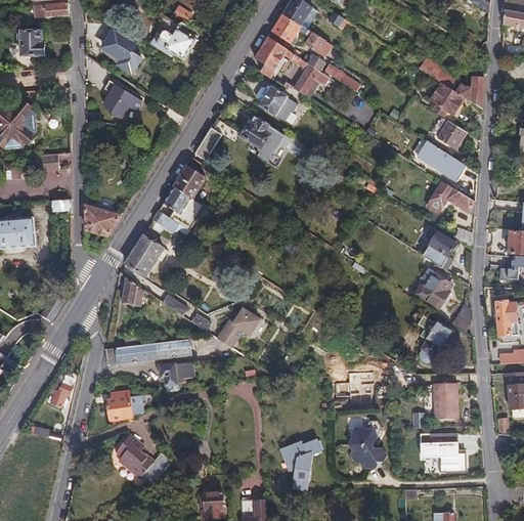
[(290,0),(281,12),(300,25),(311,6),(301,0),(290,0)]
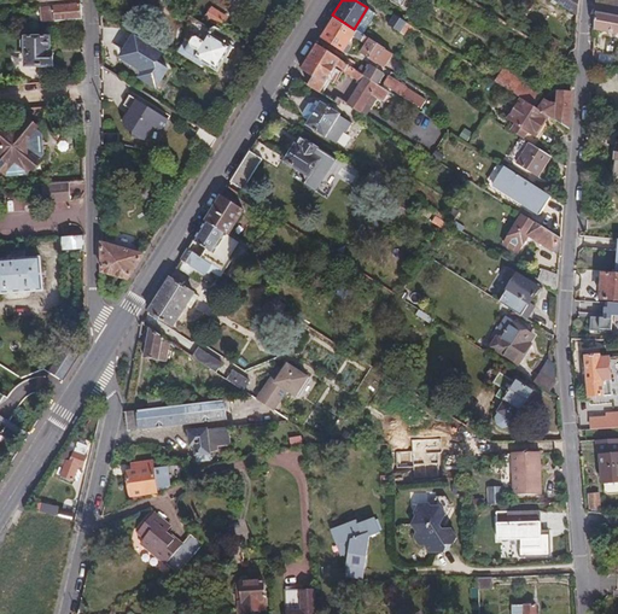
[(555,0),(577,15),(578,0),(555,0)]
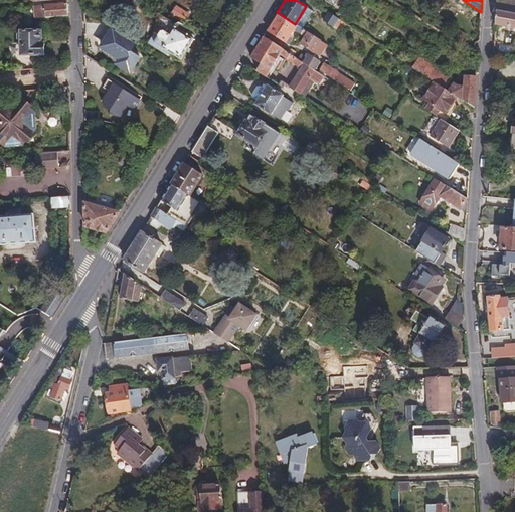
[(513,12),(514,0),(495,0),(493,9),(496,9),(513,12)]
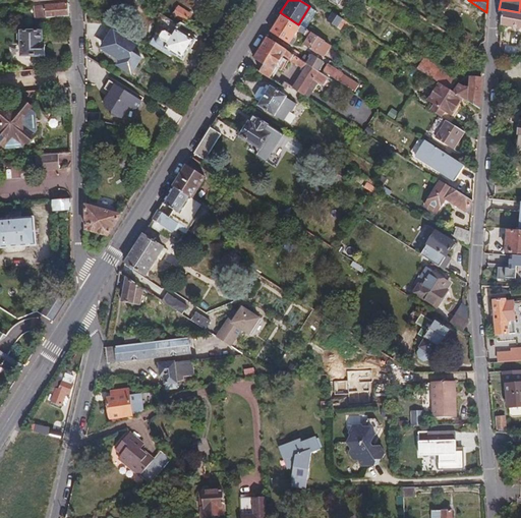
[(36,17),(66,14),(65,2),(35,4),(36,17)]
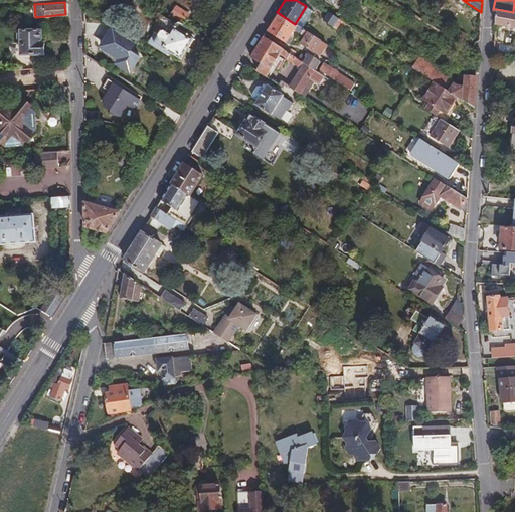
[(514,12),(513,12),(496,9),(494,22),(514,25),(514,12)]
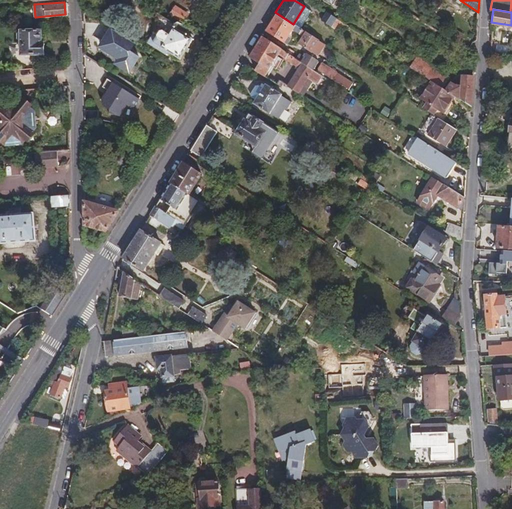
[(172,22),(156,12),(154,15),(155,27),(146,41),(164,52),(165,50),(177,58),(189,38),(170,26),(172,22)]
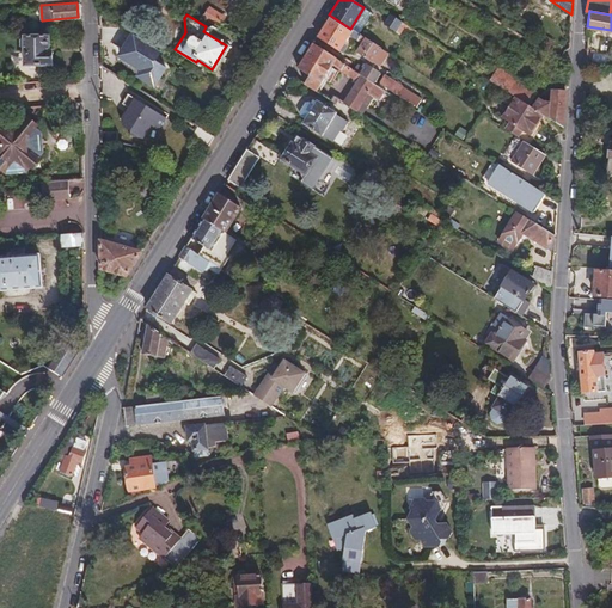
[(323,26),(344,38),(347,34),(350,29),(329,14),(323,26)]
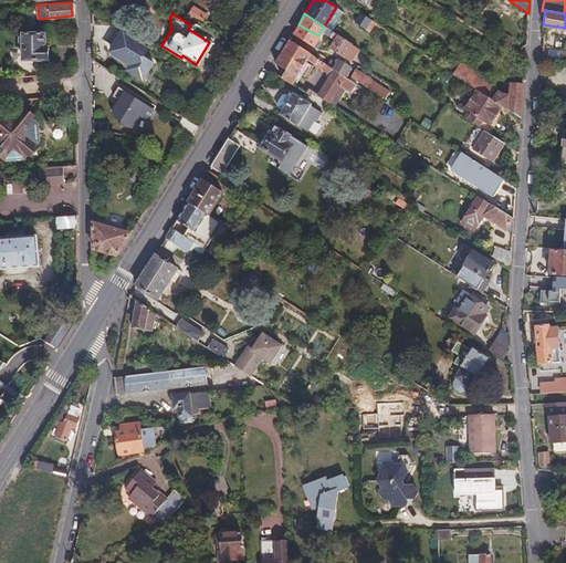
[(378,24),(359,13),(355,21),(373,33),(378,24)]
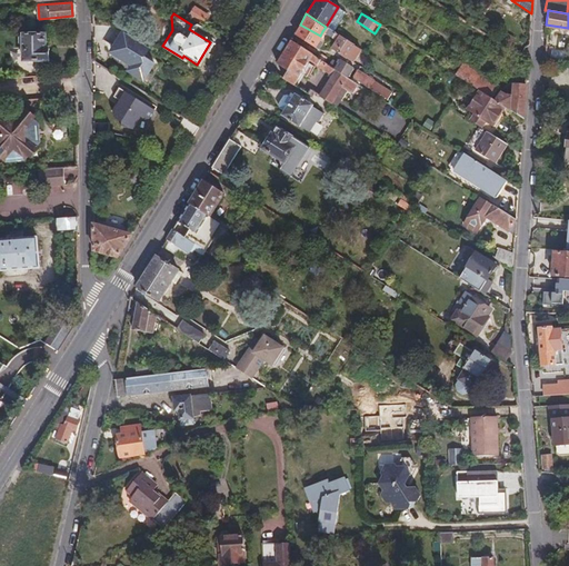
[(300,25),(293,33),(313,46),(320,36),(300,25)]
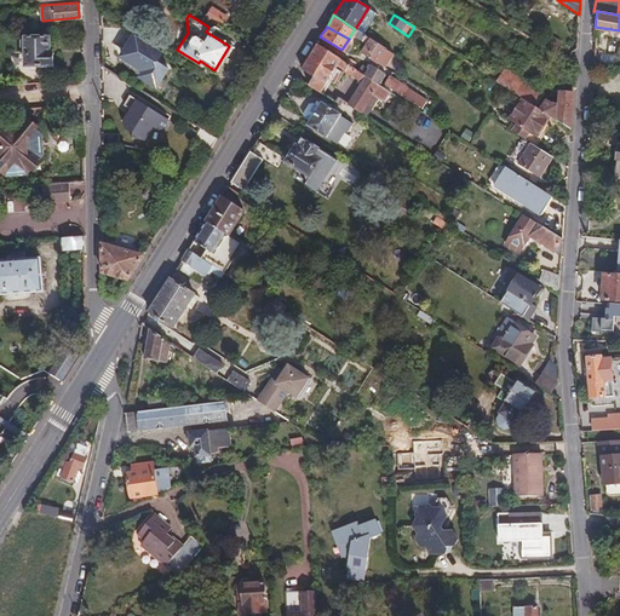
[(355,29),(351,34),(362,40),(366,35),(355,29)]
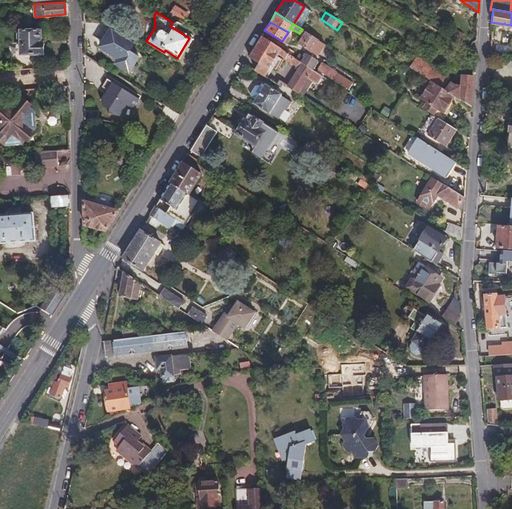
[(141,45),(113,27),(104,42),(106,47),(116,54),(121,53),(129,58),(124,66),(136,73),(146,59),(137,53),(141,45)]
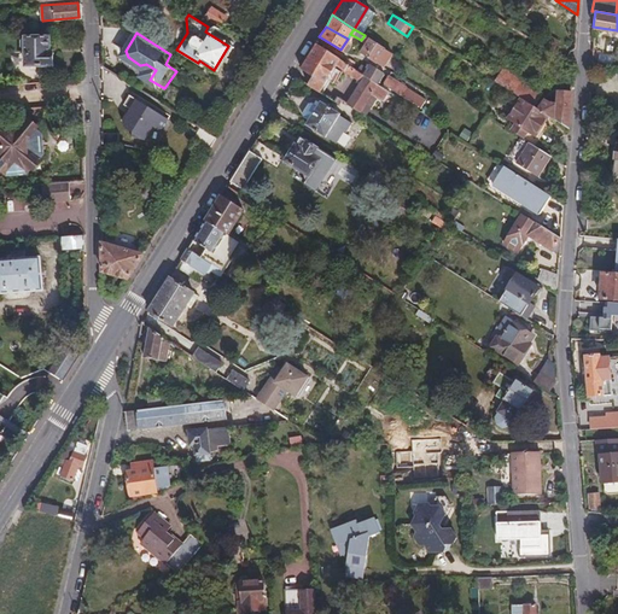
[(547,33),(541,42),(551,48),(557,40),(547,33)]
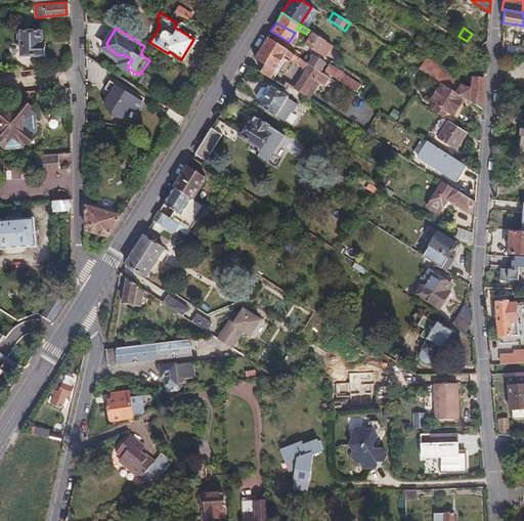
[(40,43),(40,30),(20,31),(20,32),(16,32),(16,40),(22,40),(22,54),(44,54),(43,43),(40,43)]
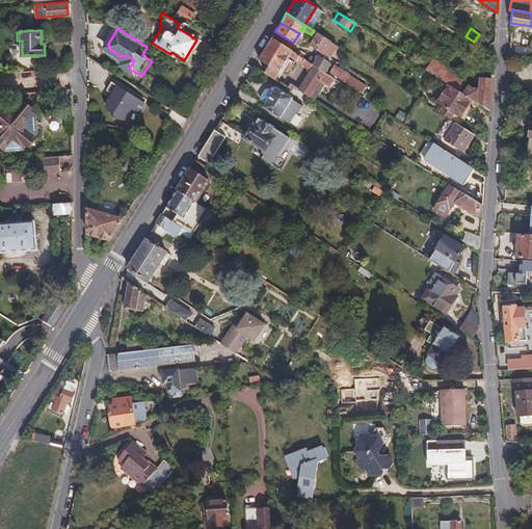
[(340,46),(318,31),(311,44),(333,57),(340,46)]
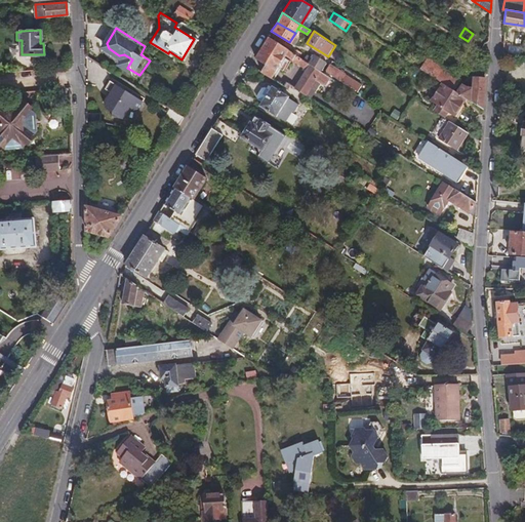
[(264,64),(259,71),(270,77),(279,64),(282,67),(287,59),(283,57),(285,54),(295,63),(307,70),(295,87),(306,94),(316,79),(324,84),(330,76),(323,71),(320,69),(292,51),(268,36),(254,58),(264,64)]
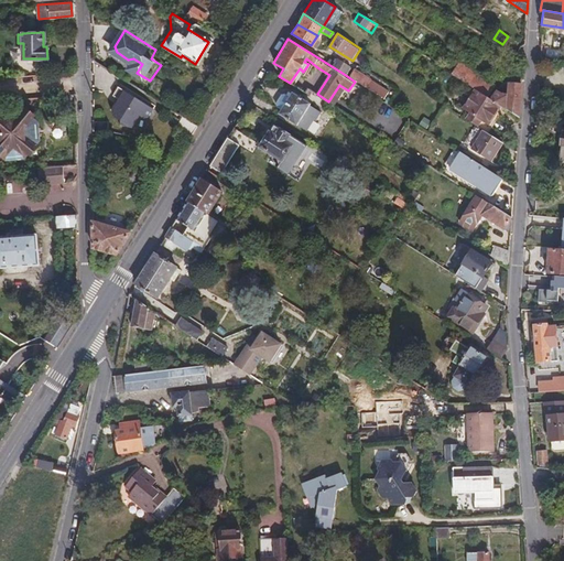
[(318,50),(314,55),(344,74),(349,64),(335,56),(333,60),(318,50)]
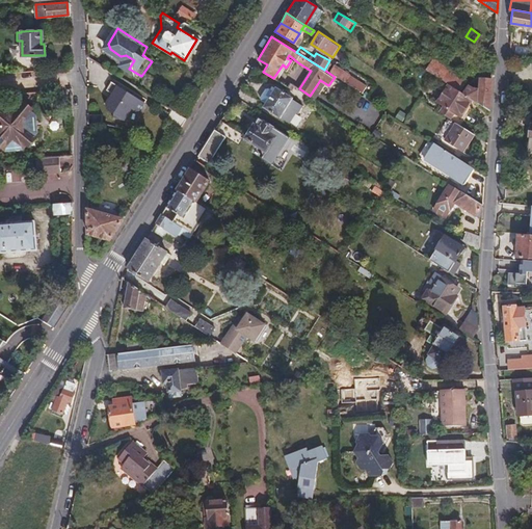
[(432,58),(425,70),(446,84),(458,91),(466,80),(432,58)]
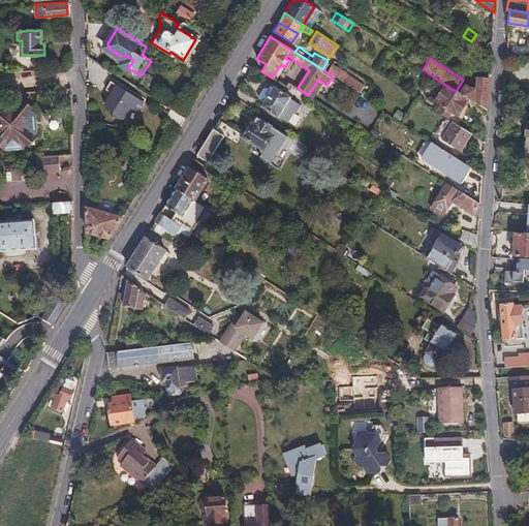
[(331,63),(327,69),(329,71),(345,82),(349,76),(345,74),(346,72),(331,63)]
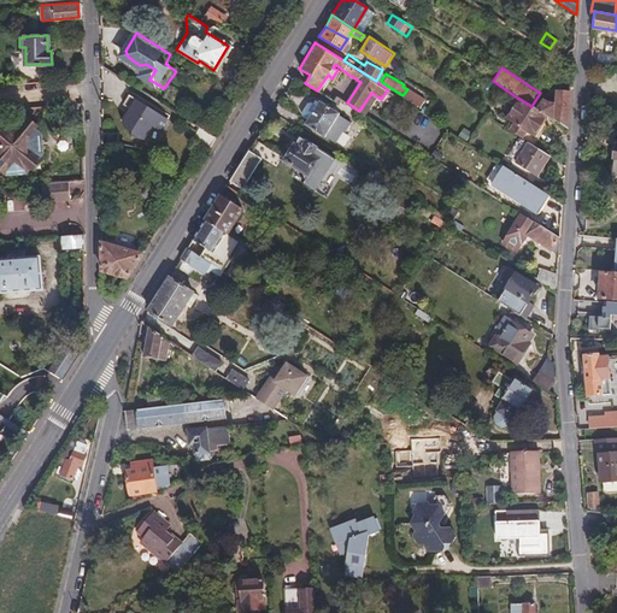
[(407,89),(403,95),(417,105),(422,98),(407,89)]
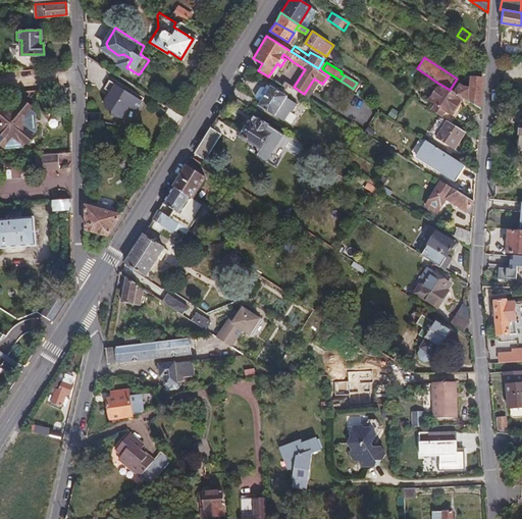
[(479,108),(481,78),(471,78),(470,92),(458,85),(454,92),(462,97),(479,108)]
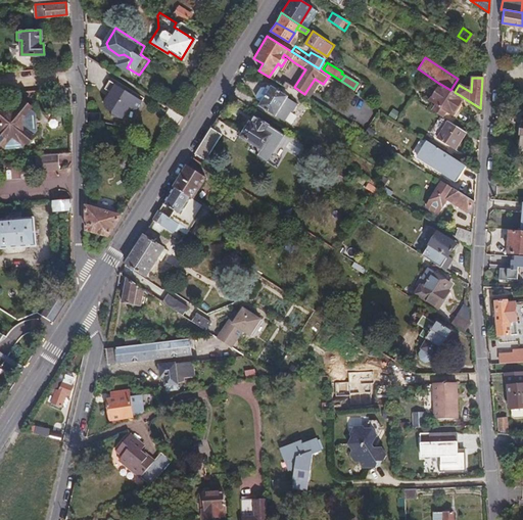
[(124,116),(131,105),(135,108),(138,107),(144,99),(111,80),(106,87),(112,91),(105,102),(106,106),(113,110),(112,113),(124,116)]
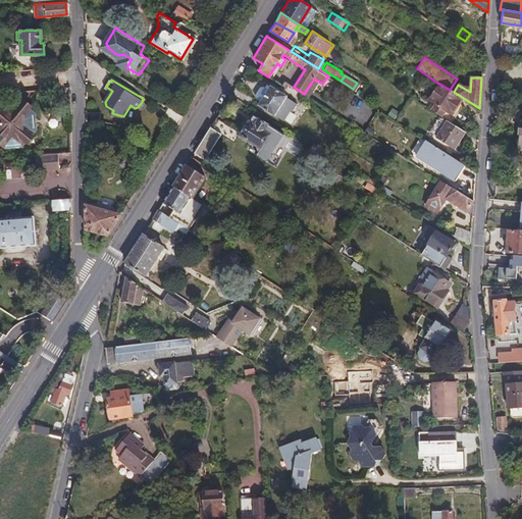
[(450,90),(437,83),(427,100),(432,104),(445,111),(451,115),(462,97),(454,92),(450,90)]
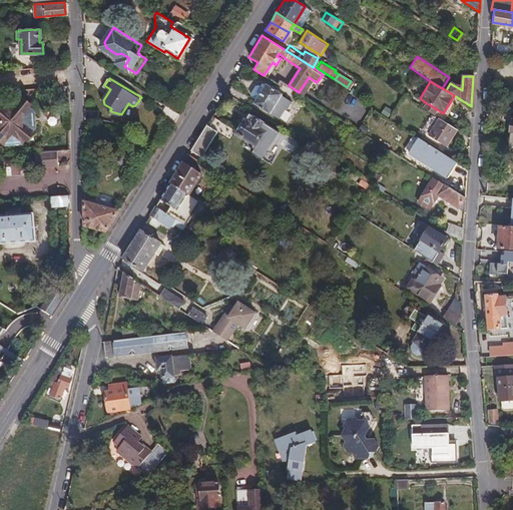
[(269,113),(281,95),(282,94),(266,84),(253,103),(269,113)]
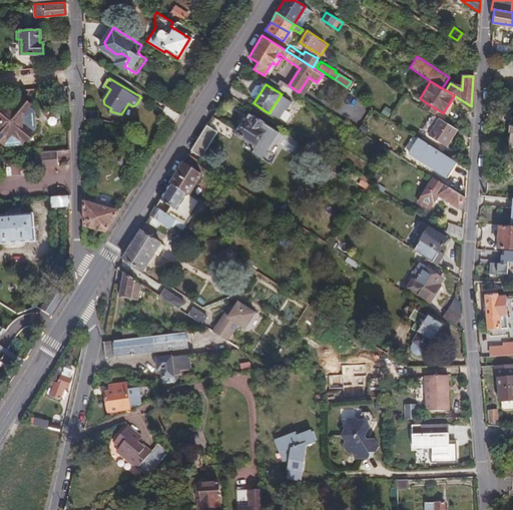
[(229,87),(226,93),(242,103),(246,97),(229,87)]
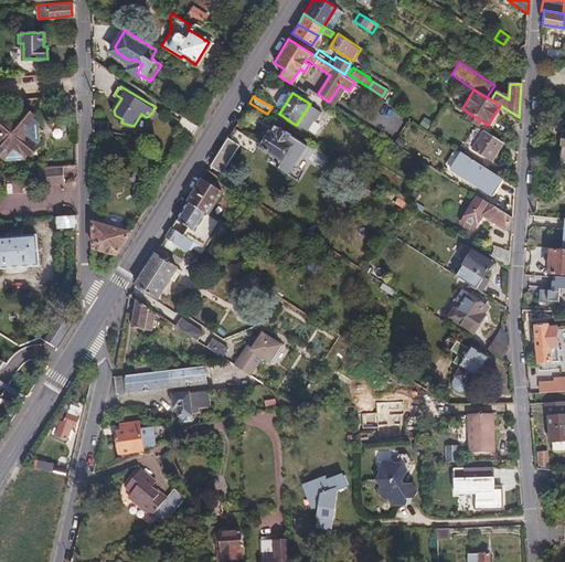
[(320,112),(309,105),(296,125),(306,130),(312,119),(315,120),(320,112)]
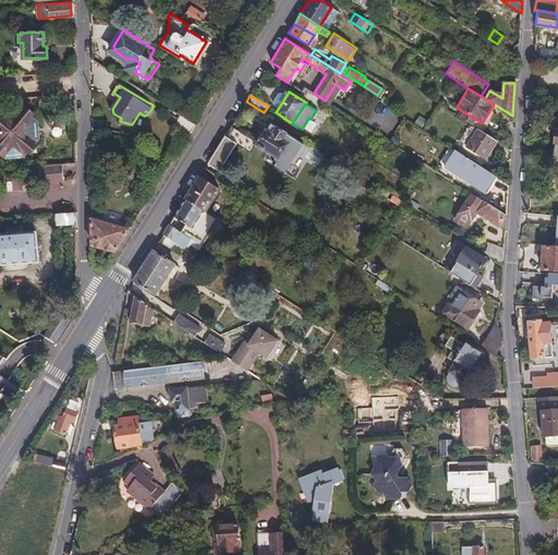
[(32,113),(24,106),(14,118),(3,119),(0,116),(0,151),(4,155),(23,154),(26,149),(29,153),(35,146),(33,143),(38,136),(36,120),(31,116),(32,113)]
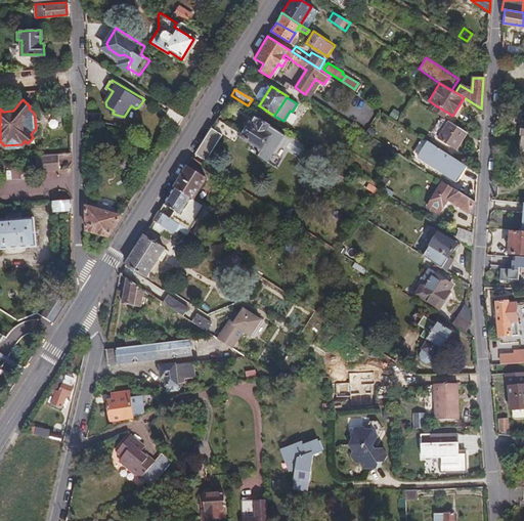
[(434,104),(431,110),(443,118),(446,112),(434,104)]
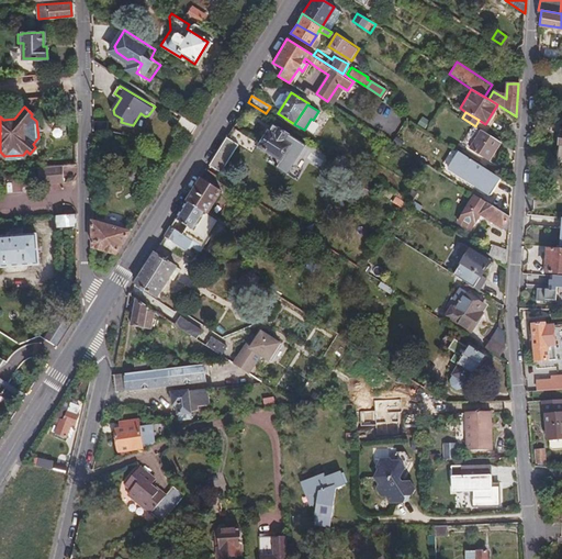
[(423,124),(427,118),(419,113),(415,120),(423,124)]
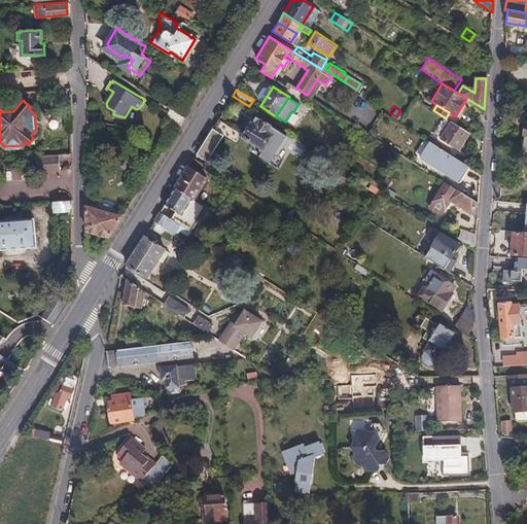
[(164,117),(176,125),(181,116),(169,109),(164,117)]
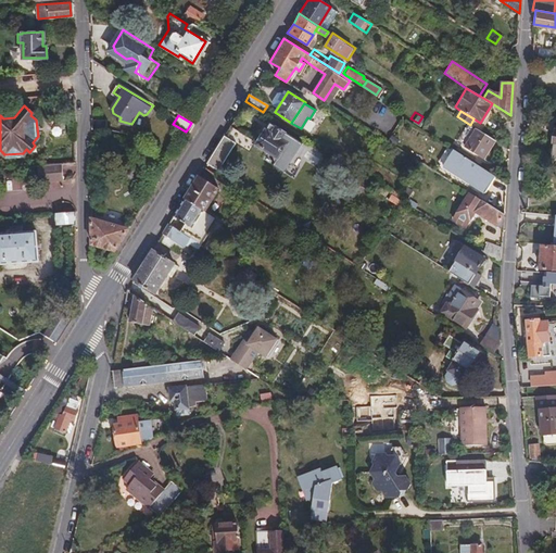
[(93,117),(93,128),(109,127),(108,118),(93,117)]
